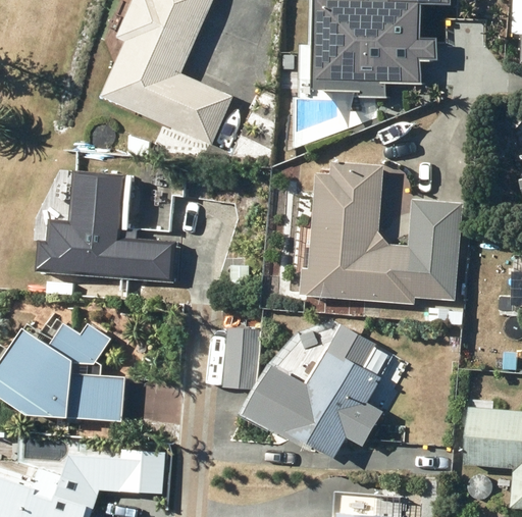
[(232,27),(206,14),(212,0),(131,0),(114,37),(124,42),(100,96),(211,147),(233,98),(179,73),(188,57),(213,68),(232,27)]
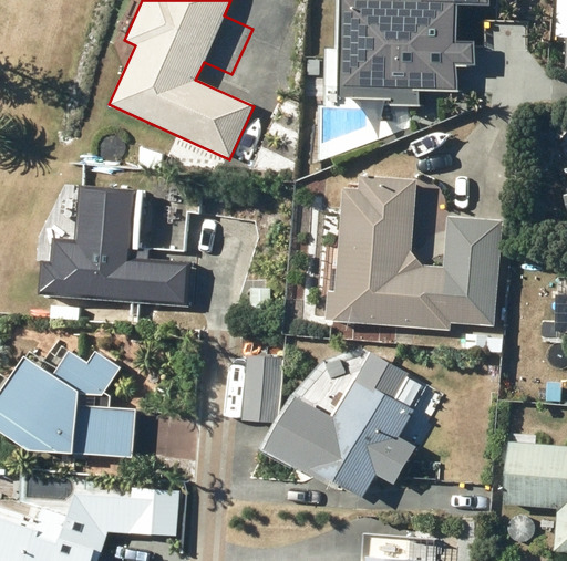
[(327,291),(325,321),(449,331),(450,323),(492,326),(501,224),(446,218),(442,270),(423,269),(410,252),(415,180),(360,176),(358,189),(342,188),(333,291),(327,291)]
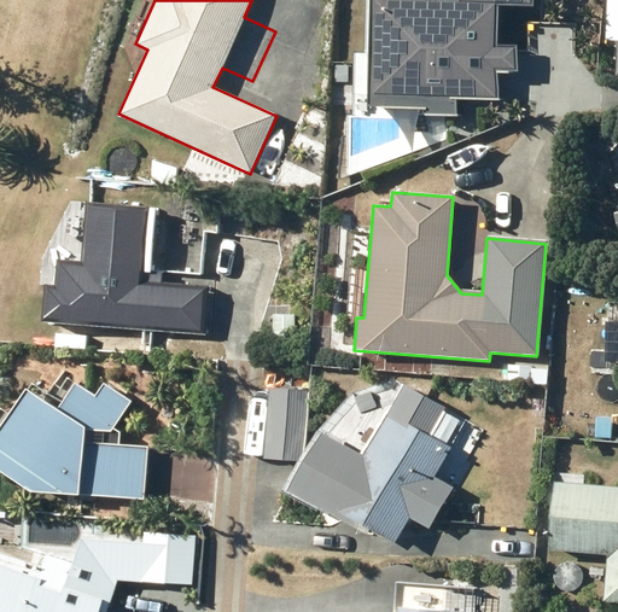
[(200,287),(143,283),(144,273),(151,273),(157,209),(86,203),(81,263),(59,261),(57,287),(47,287),(45,316),(197,331),(200,287)]
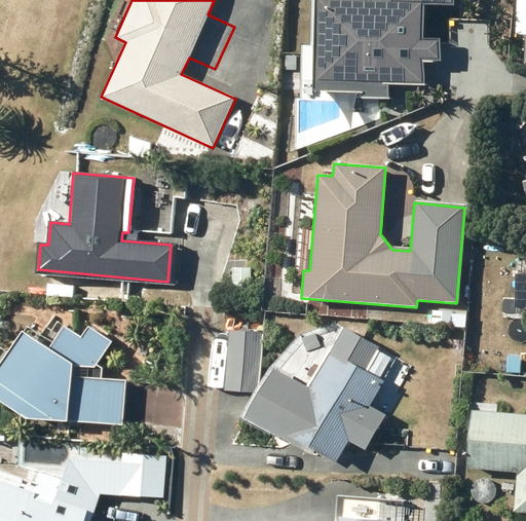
[(231,270),(230,294),(248,295),(250,271),(231,270)]
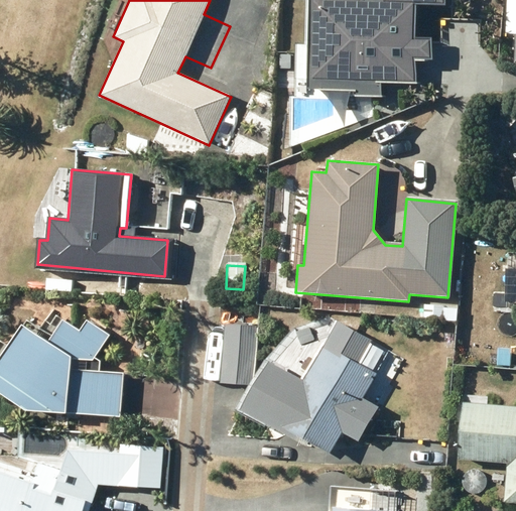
[(423,321),(457,324),(458,311),(442,309),(442,307),(424,306),(423,321)]
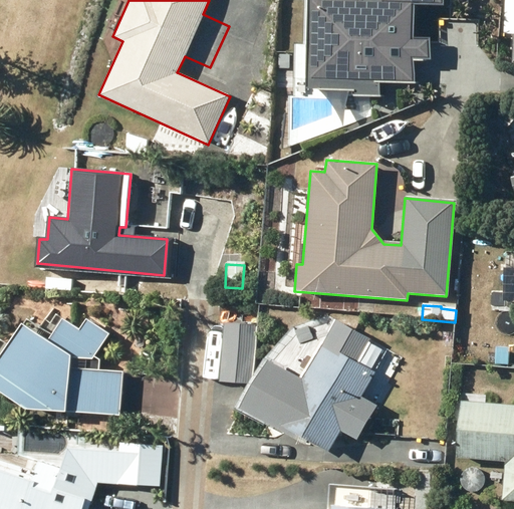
[(22,321),(0,352),(0,390),(23,408),(118,416),(122,373),(69,368),(70,358),(91,360),(108,335),(86,319),(78,330),(62,318),(47,339),(22,321)]
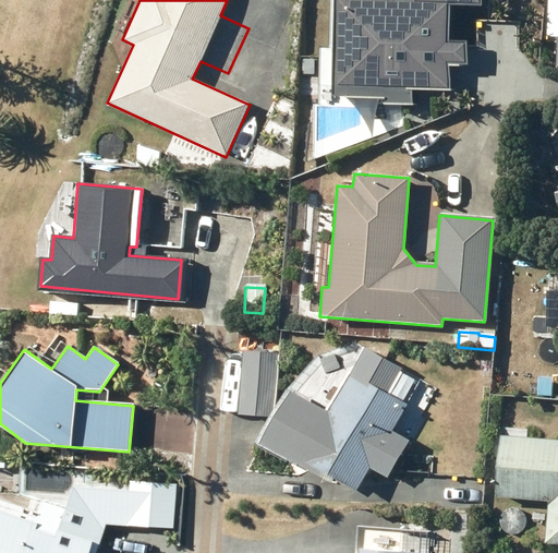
[(388,395),(402,370),(365,348),(328,410),(290,387),(275,413),(279,353),(242,351),(238,413),(273,417),(258,440),(318,475),(323,468),(358,489),(370,467),(386,477),(408,442),(391,432),(407,406),(388,395)]
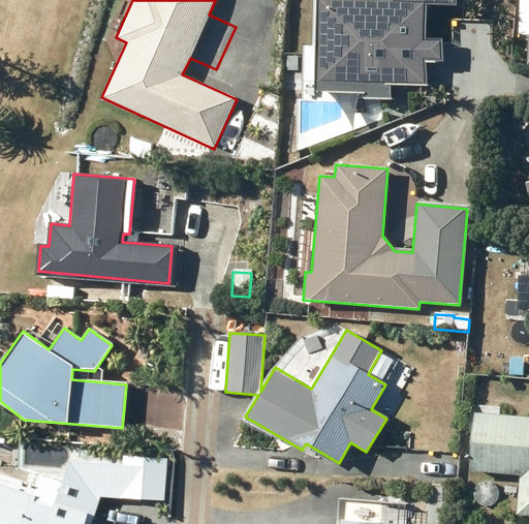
[(133,355),(132,361),(135,365),(141,367),(146,364),(147,359),(144,353),(138,351),(133,355)]
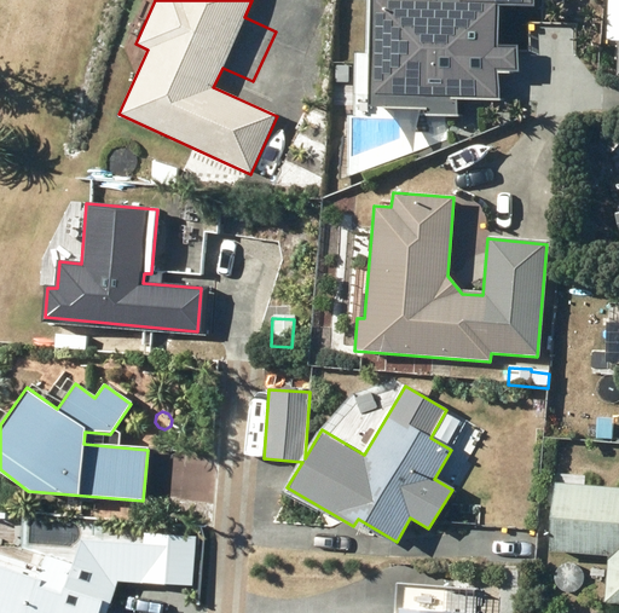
[(549,550),(607,555),(603,603),(618,603),(618,489),(554,484),(549,550)]
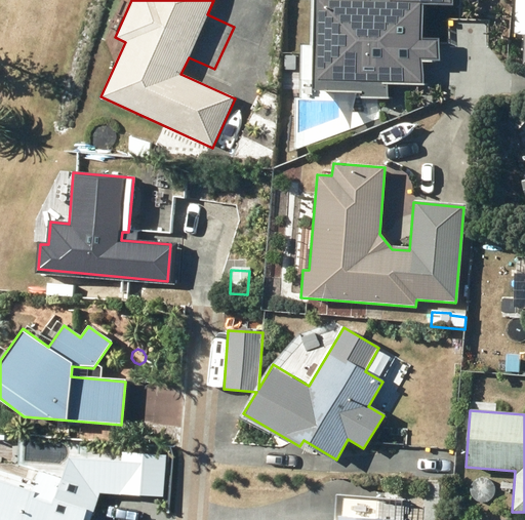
[(82,519),(84,512),(88,513),(95,494),(158,496),(160,453),(116,452),(115,463),(115,467),(71,464),(69,483),(67,483),(32,471),(28,484),(0,474),(0,519),(82,519)]
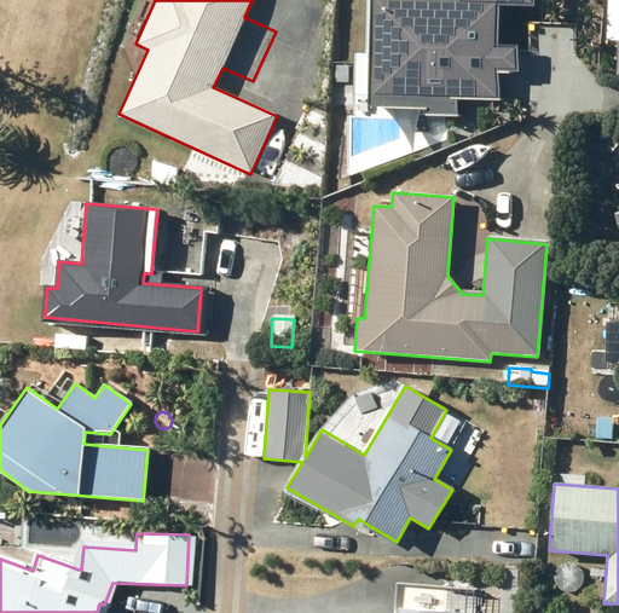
[(470,612),(473,588),(446,585),(444,611),(401,607),(400,612),(470,612)]
